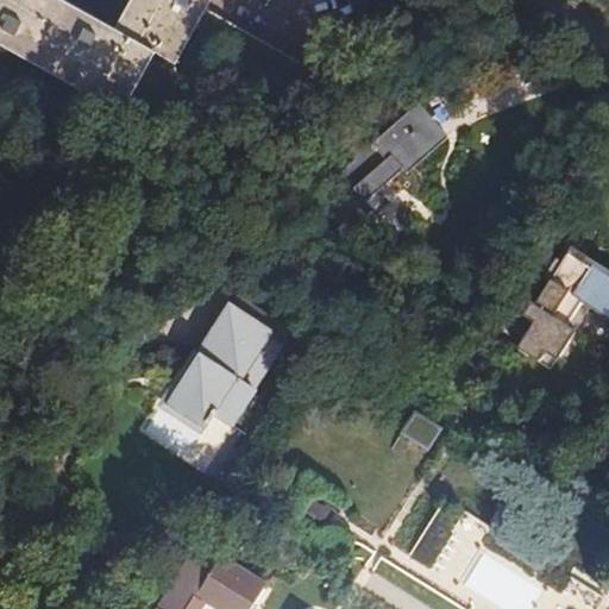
[(0,0),(0,46),(123,115),(157,54),(113,30),(60,0),(0,0)]
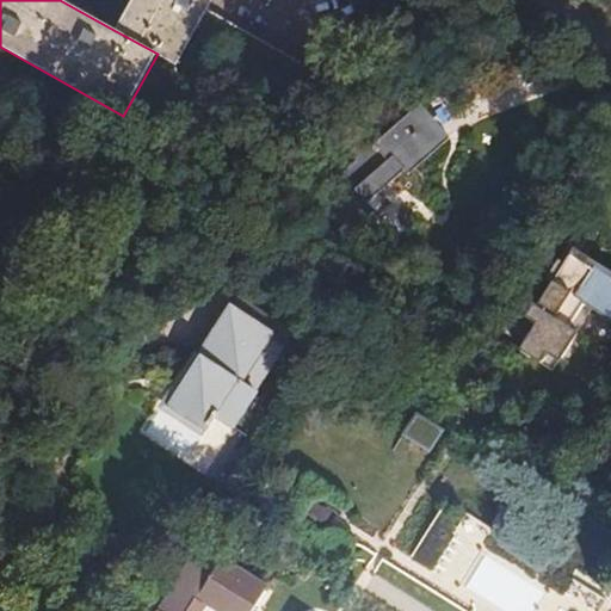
[(130,0),(113,30),(158,54),(176,65),(189,42),(205,11),(211,0),(130,0)]
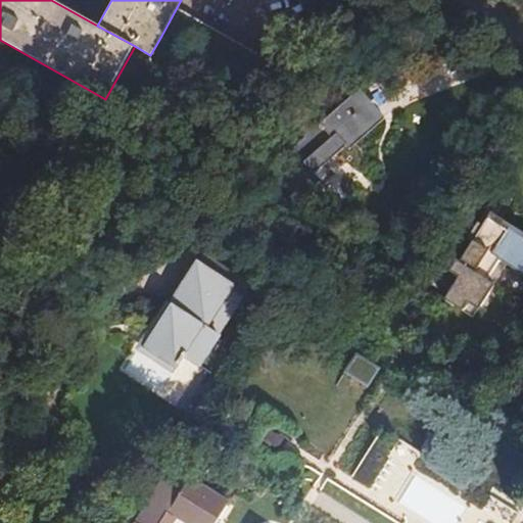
[(176,9),(161,36),(262,92),(276,65),(176,9)]
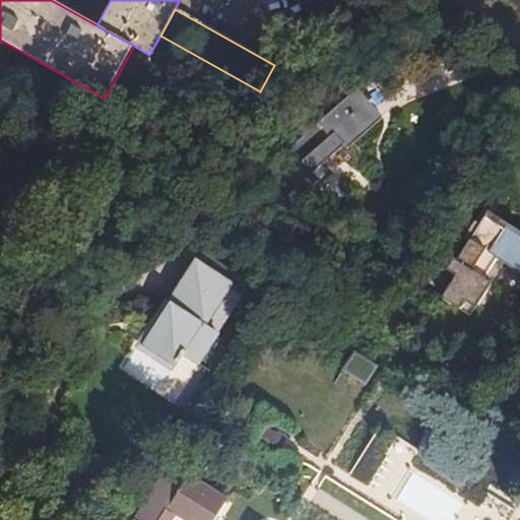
[(280,178),(297,197),(320,177),(314,171),(376,115),(354,90),(323,118),(314,108),(294,125),(303,136),(290,146),(302,159),(280,178)]
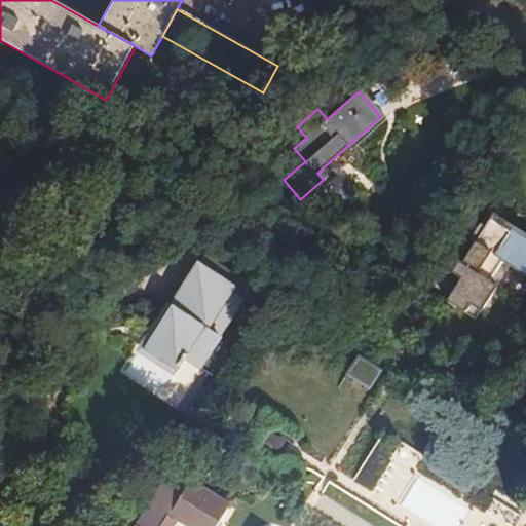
[(445,301),(474,320),(495,288),(487,282),(499,262),(525,279),(525,277),(525,240),(491,218),(463,262),(458,260),(450,271),(460,277),(445,301)]
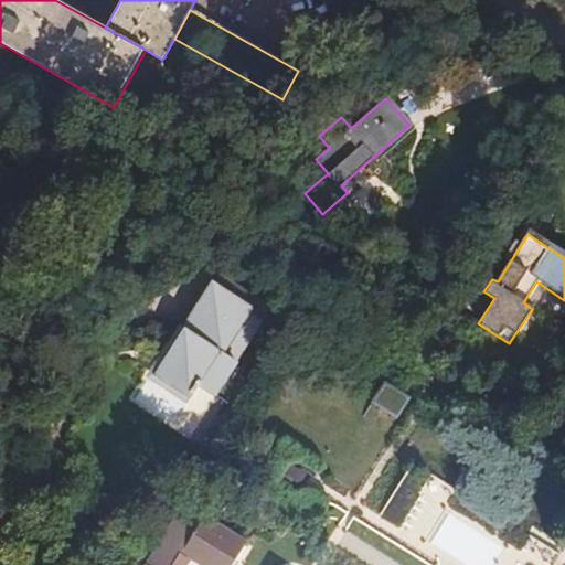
[(223,352),(247,312),(209,288),(184,327),(185,329),(156,373),(191,395),(193,392),(195,394),(201,384),(216,394),(237,361),(223,352)]
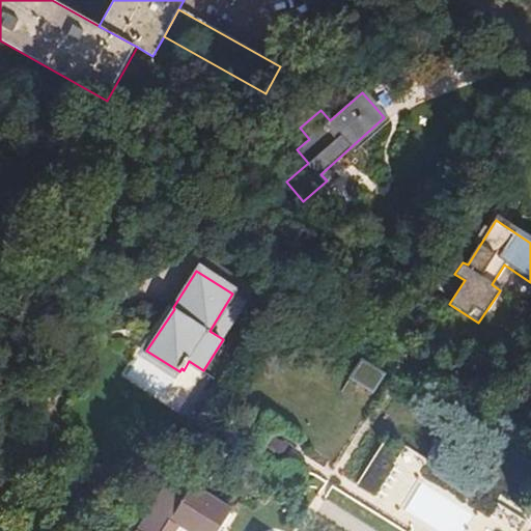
[(247,303),(232,294),(210,331),(223,339),(247,303)]
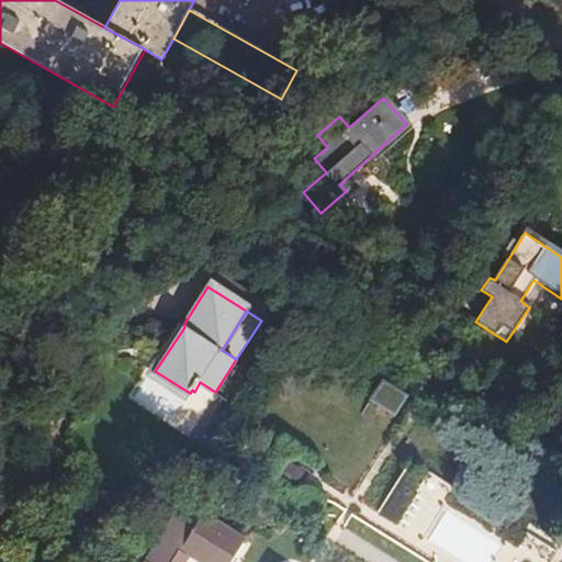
[(561,377),(534,420),(542,426),(546,422),(550,425),(561,406),(561,377)]
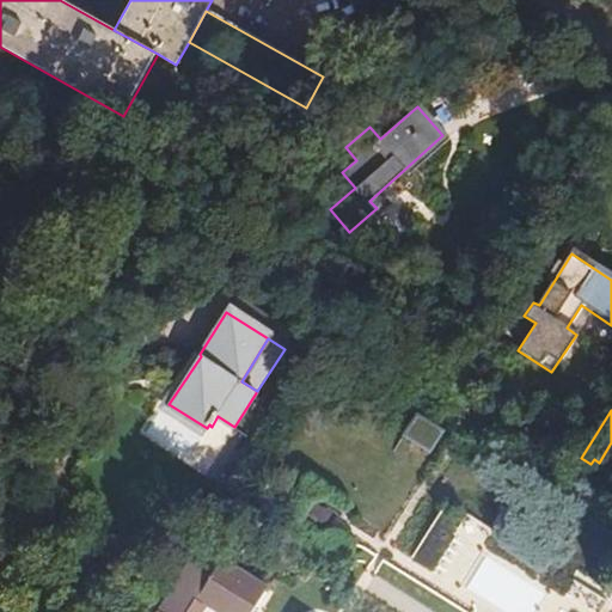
[(404,434),(426,447),(439,427),(417,412),(404,434)]
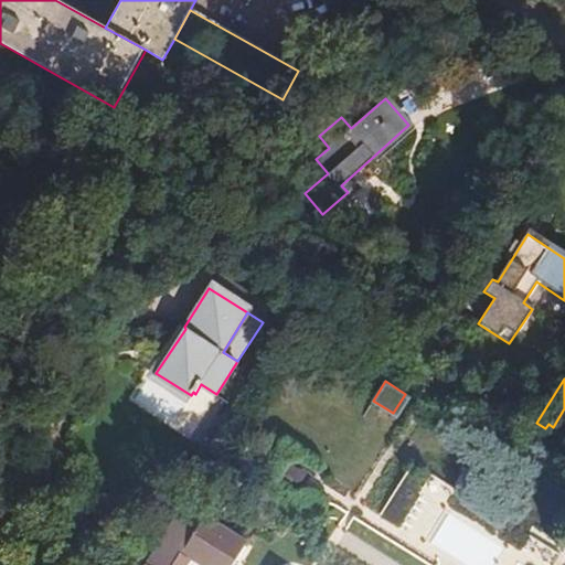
[(174,564),(185,550),(209,564),(235,564),(249,544),(206,518),(201,526),(183,514),(147,564),(174,564)]
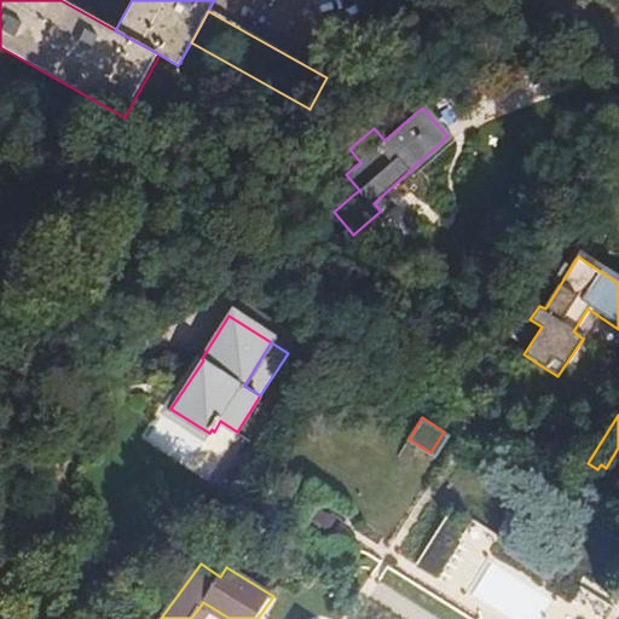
[(572,606),(607,617),(612,600),(577,589),(572,606)]
